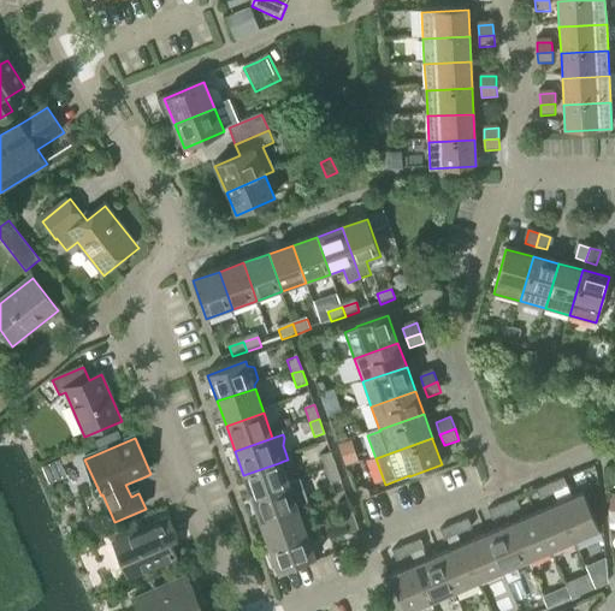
[(326,472),(337,468),(331,454),(321,457),(326,472)]
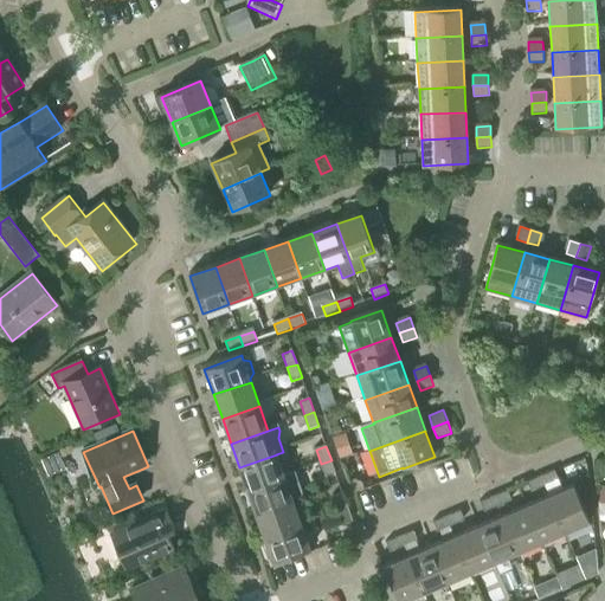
[(285,479),(284,477),(277,454),(239,467),(248,491),(285,479)]
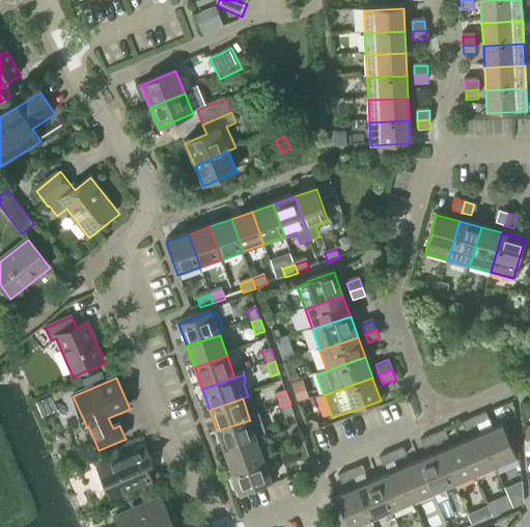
[(286,419),(295,416),(290,404),(281,407),(286,419)]
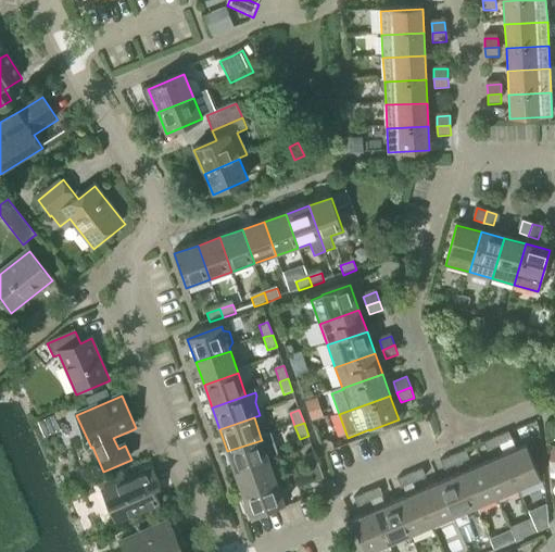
[(496,439),(501,448),(513,442),(509,434),(496,439)]
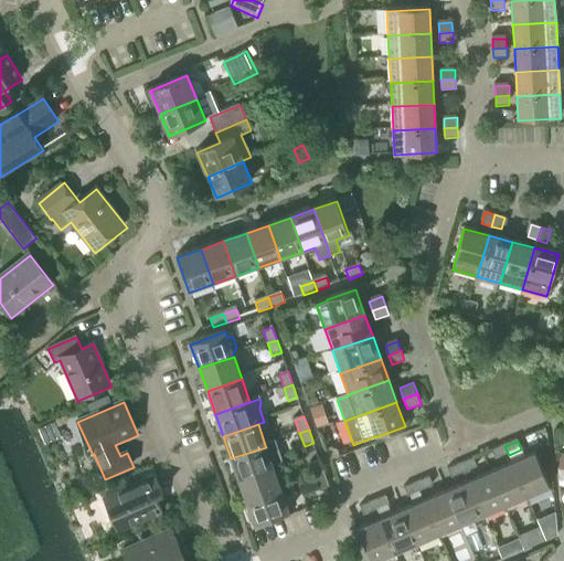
[(284,465),(276,443),(275,442),(265,445),(266,447),(231,458),(240,482),(274,468),(284,465)]
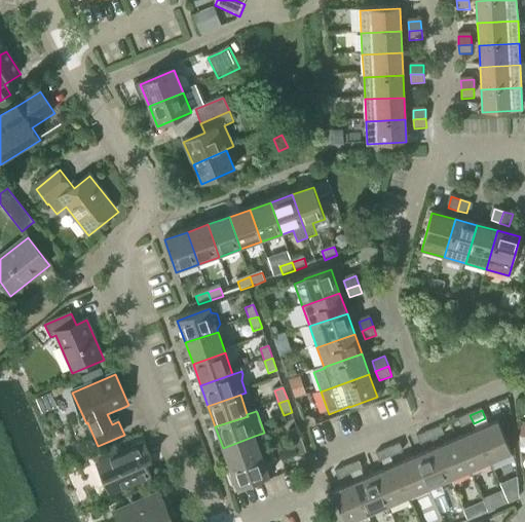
[(461,429),(474,423),(470,415),(458,420),(461,429)]
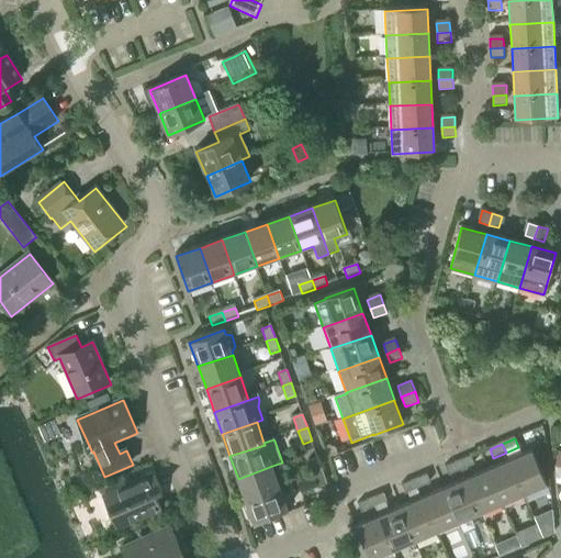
[(524,495),(547,486),(533,453),(509,462),(524,495)]
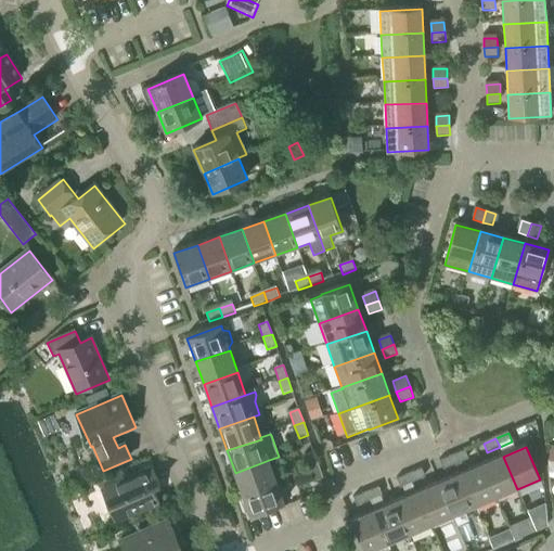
[(453,457),(456,465),(468,460),(465,451),(453,457)]
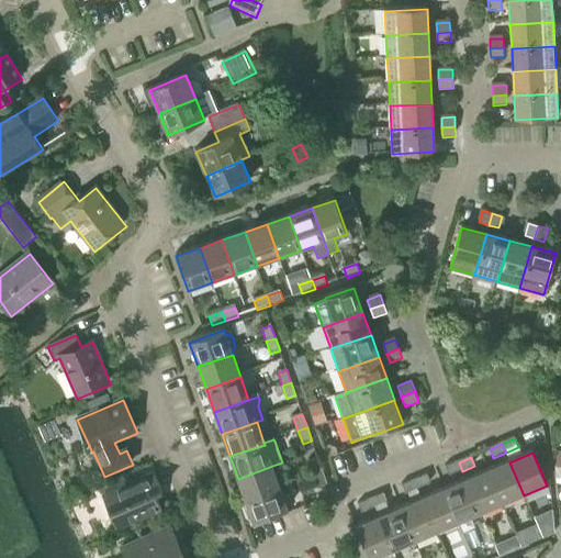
[(314,476),(323,472),(318,459),(309,462),(314,476)]
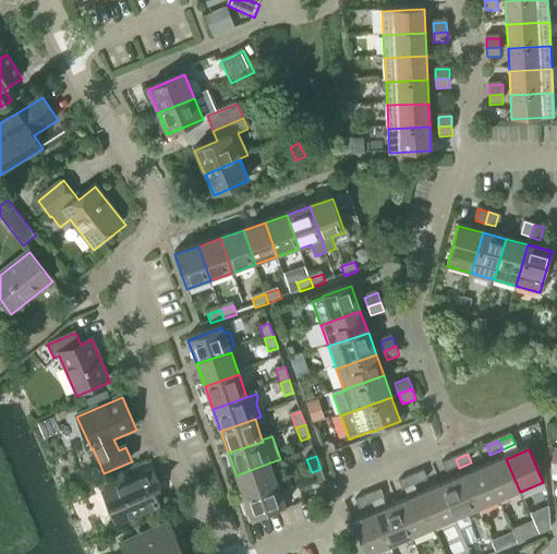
[(447,473),(459,468),(456,459),(444,465),(447,473)]
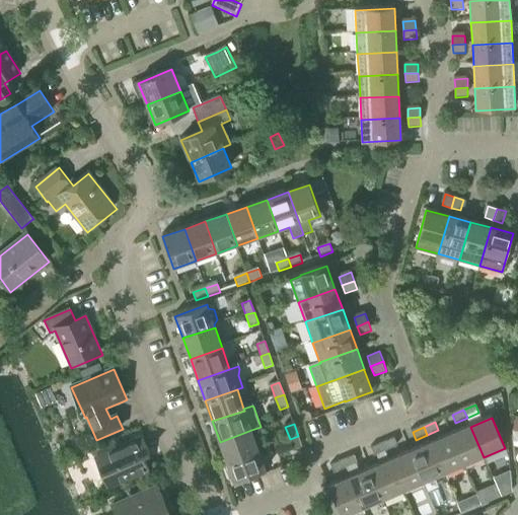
[(462,466),(484,457),(470,427),(450,435),(462,466)]
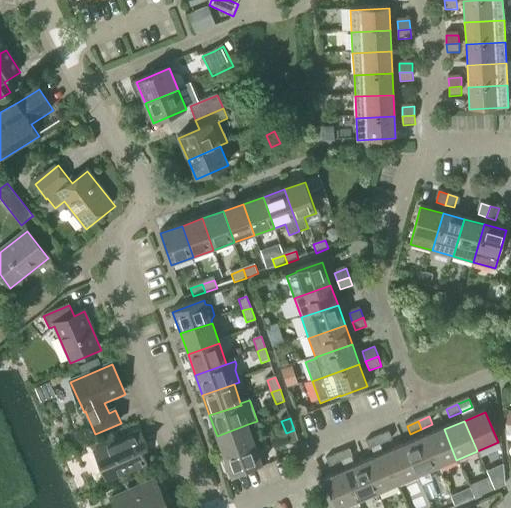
[(224,456),(255,445),(248,424),(217,436),(224,456)]
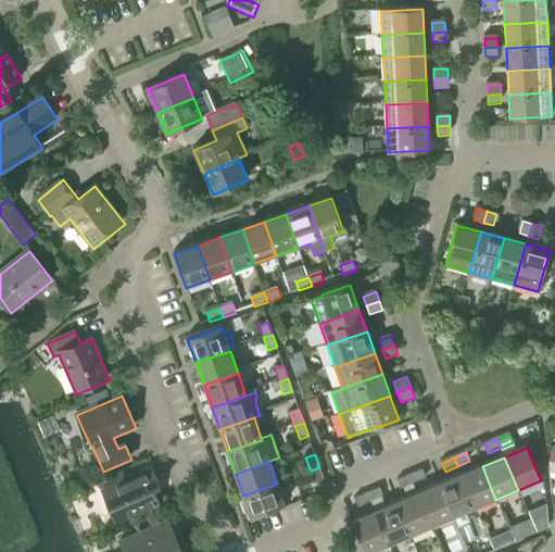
[(474,509),(495,500),(482,466),(461,476),(474,509)]
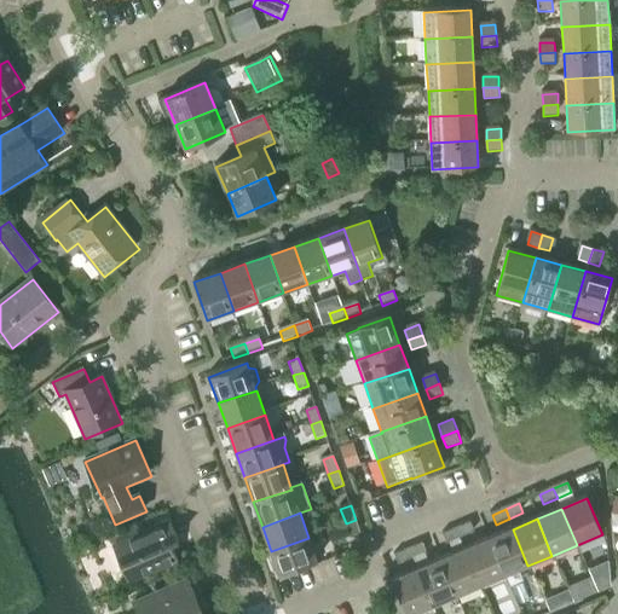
[(351,538),(361,534),(356,520),(346,523),(351,538)]
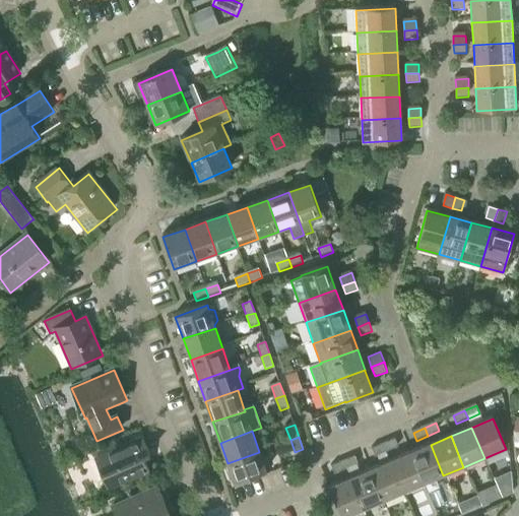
[(149,472),(145,462),(142,454),(148,452),(142,438),(94,458),(108,490),(149,472)]
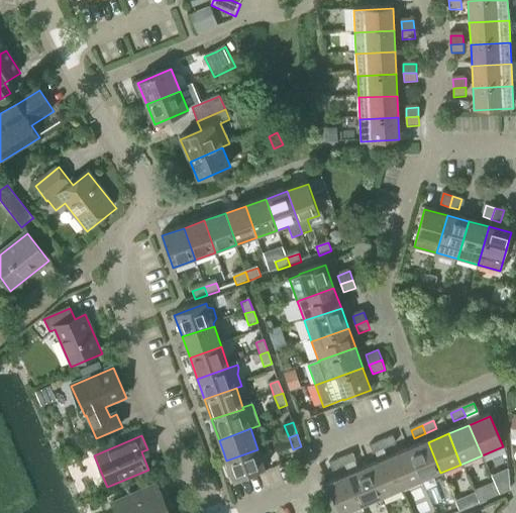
[(382,442),(386,450),(397,445),(393,437),(382,442)]
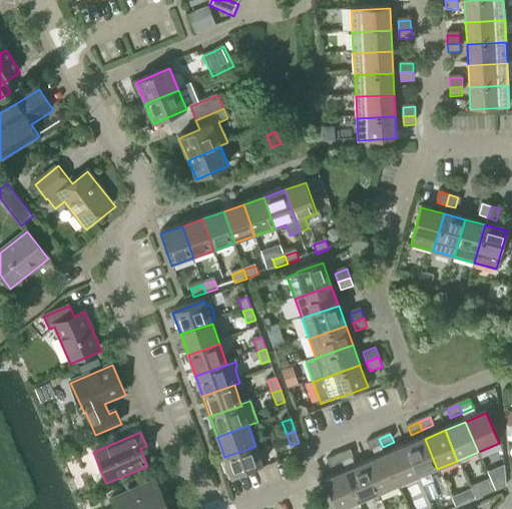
[(371,452),(383,447),(379,439),(368,444),(371,452)]
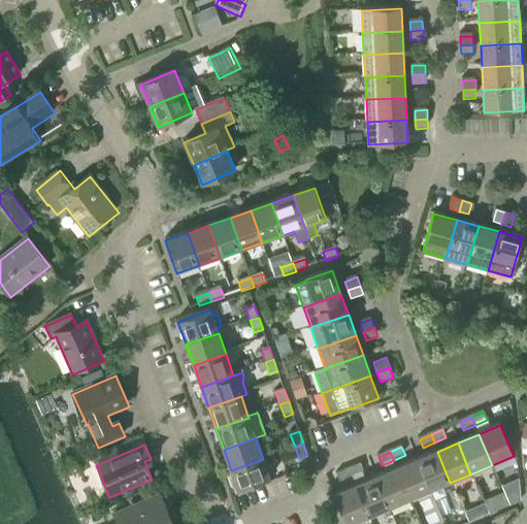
[(430,491),(450,483),(437,452),(417,460),(430,491)]
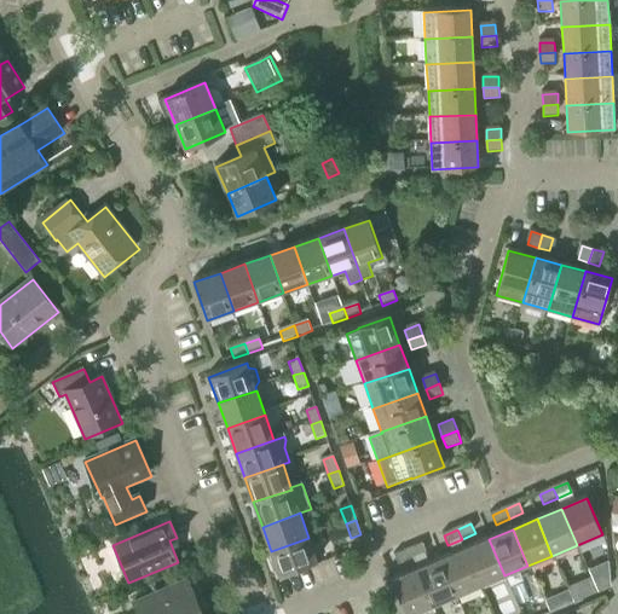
[(319,566),(317,562),(309,538),(271,551),(273,559),(270,561),(277,581),(319,566)]
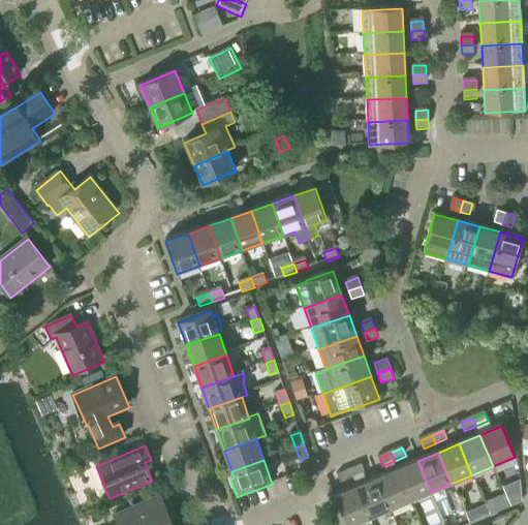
[(410,501),(431,492),(417,461),(397,470),(410,501)]
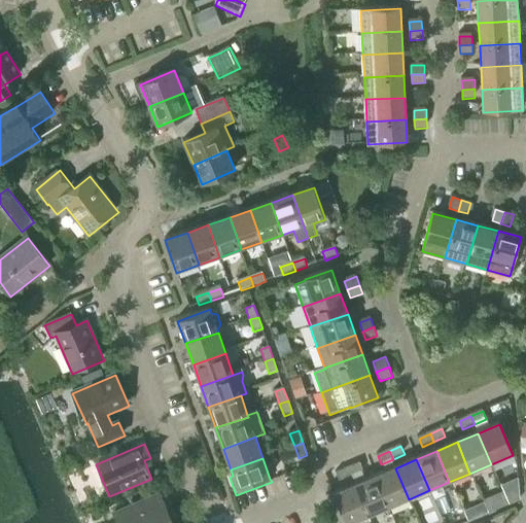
[(352,477),(363,472),(359,463),(348,468),(352,477)]
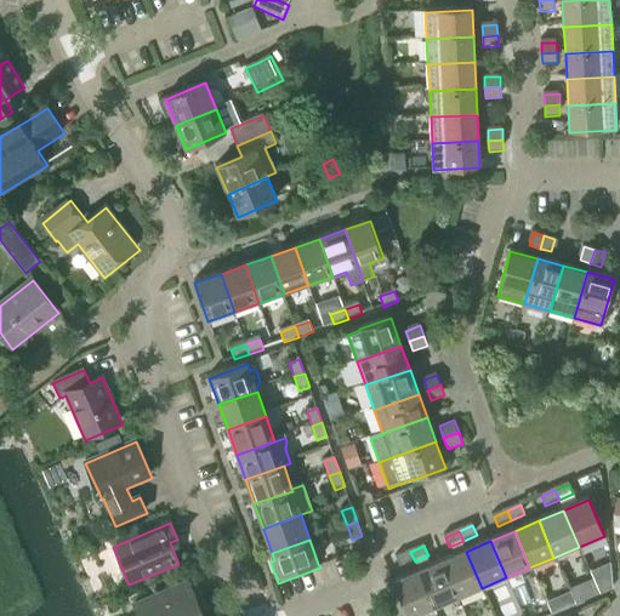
[(402,566),(415,562),(410,552),(397,558),(402,566)]
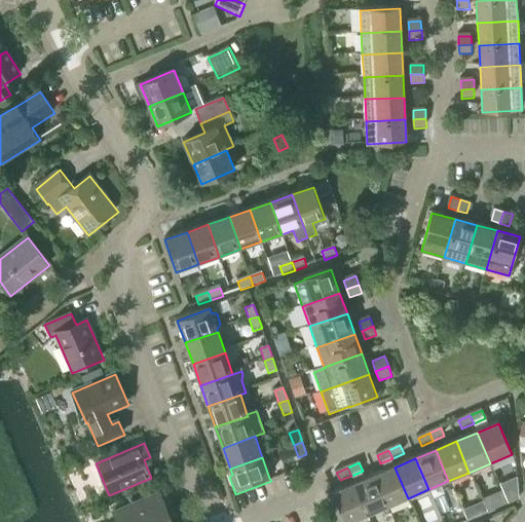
[(387,507),(408,498),(395,468),(374,476),(387,507)]
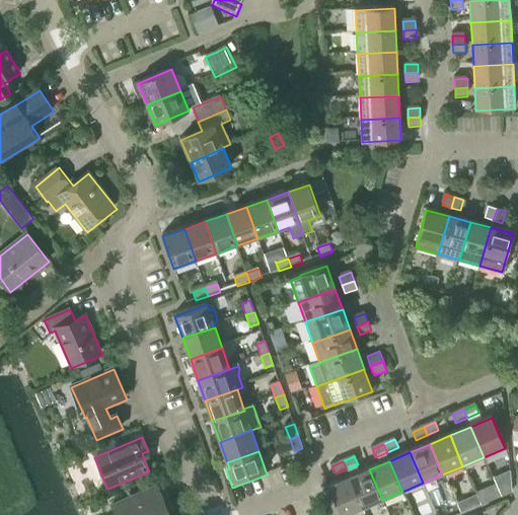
[(362,509),(382,500),(369,469),(349,479),(362,509)]
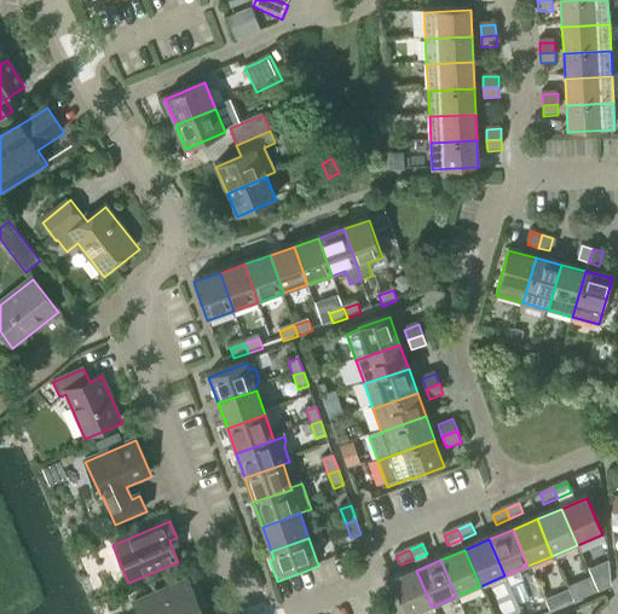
[(417,613),(432,607),(416,571),(392,580),(406,613),(417,613)]
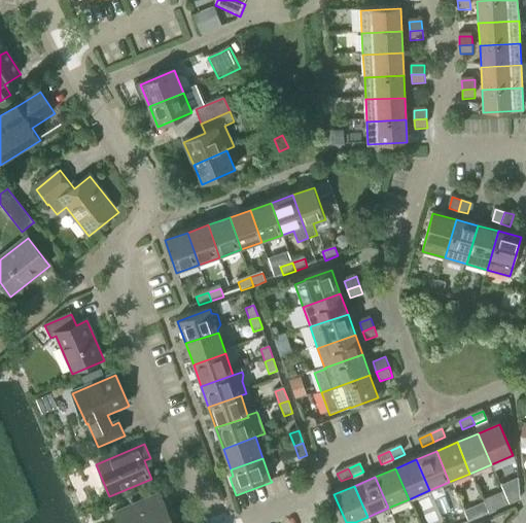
[(172,522),(165,506),(160,494),(114,515),(117,522),(172,522)]
